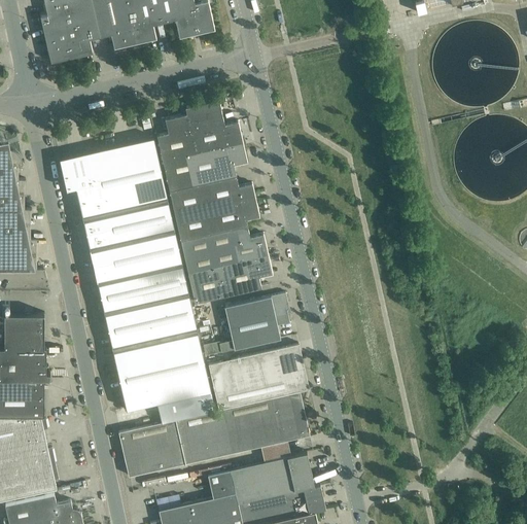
[(71,0),(44,6),(47,15),(40,18),(51,64),(93,55),(90,40),(100,37),(91,0),(71,0)]
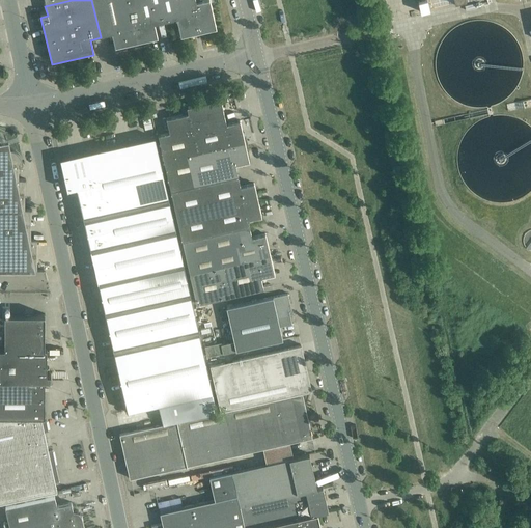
[(136,45),(126,0),(91,0),(101,37),(101,38),(112,35),(115,50),(136,45)]
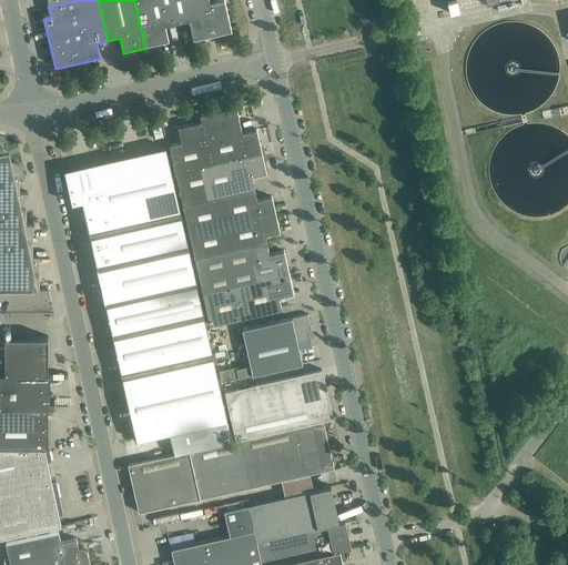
[(134,0),(145,48),(168,42),(164,28),(178,26),(171,0),(134,0)]
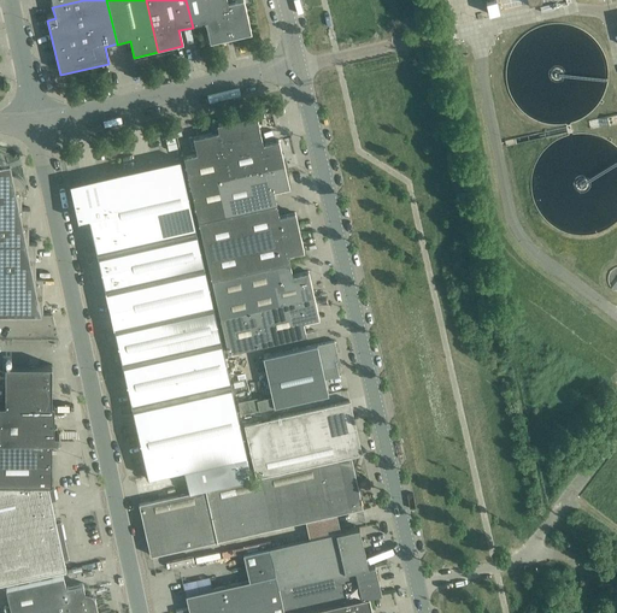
[(225,0),(186,0),(193,28),(205,24),(210,45),(251,36),(244,3),(228,6),(225,0)]
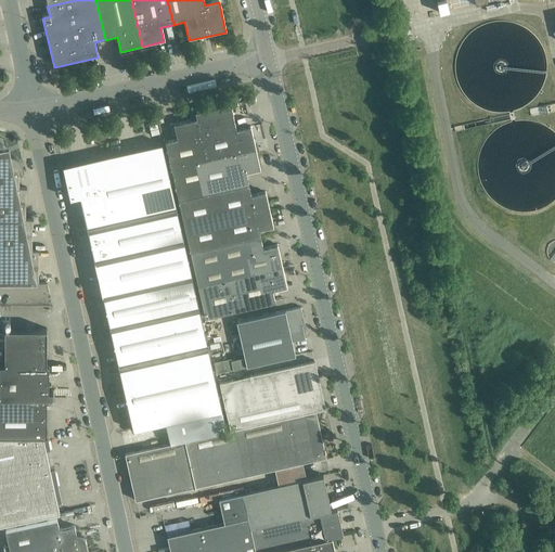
[(447,2),(437,4),(439,15),(449,13),(447,2)]
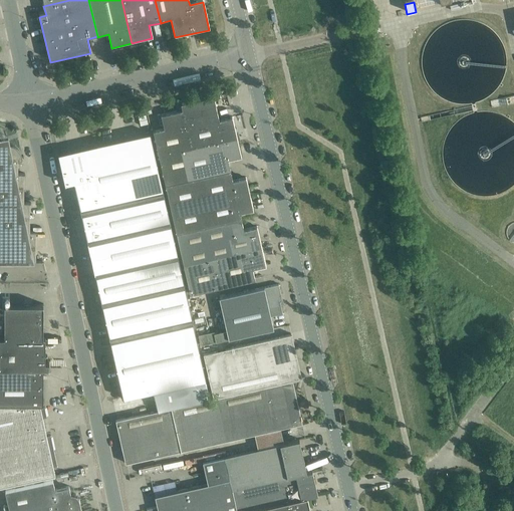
[(513,97),(490,103),(492,110),(513,104),(513,97)]
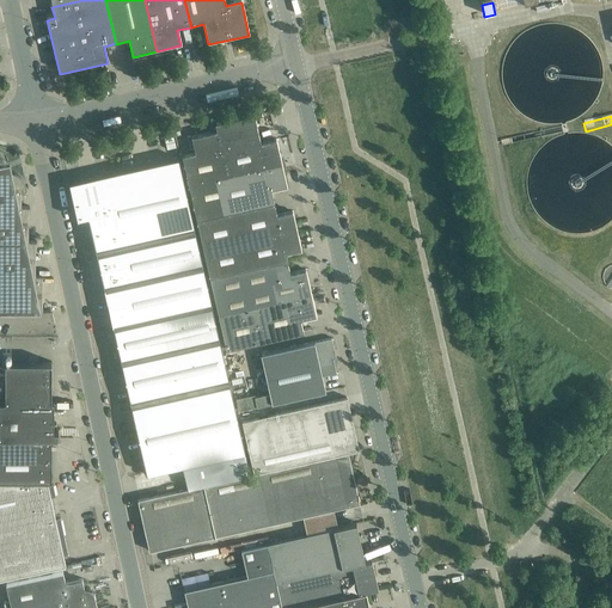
[(182,159),(196,222),(274,206),(271,192),(287,189),(276,142),(261,146),(254,118),(215,127),(216,134),(191,140),(195,155),(182,159)]
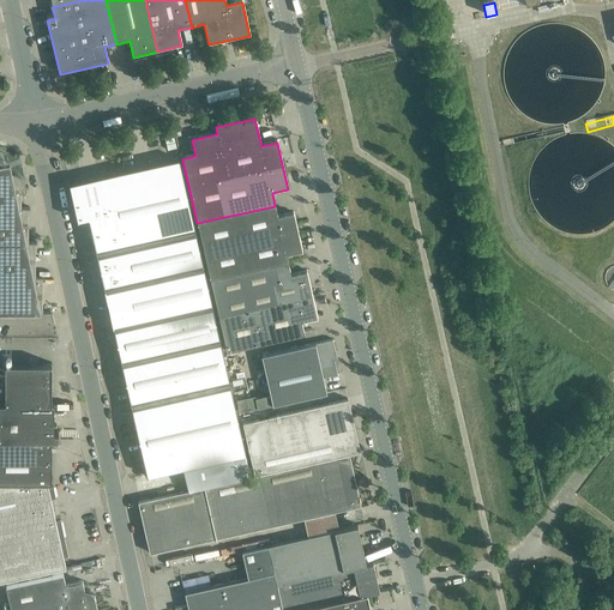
[(88,221),(96,254),(194,231),(179,163),(70,187),(77,223),(88,221)]
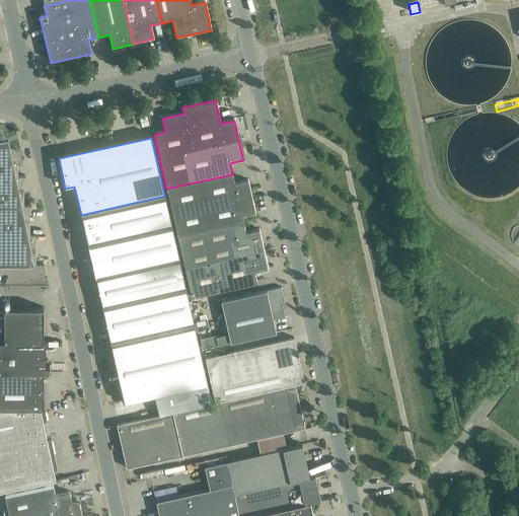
[(0,266),(43,267),(43,266),(35,266),(35,260),(33,260),(33,243),(35,243),(35,237),(38,237),(36,236),(29,236),(29,230),(27,230),(27,214),(29,214),(29,208),(31,208),(31,207),(23,207),(23,201),(21,201),(21,185),(24,185),(24,178),(25,178),(25,177),(18,177),(18,172),(15,172),(15,164),(22,164),(22,160),(21,157),(19,154),(17,152),(15,150),(12,149),(9,148),(6,148),(2,149),(0,142),(0,266)]
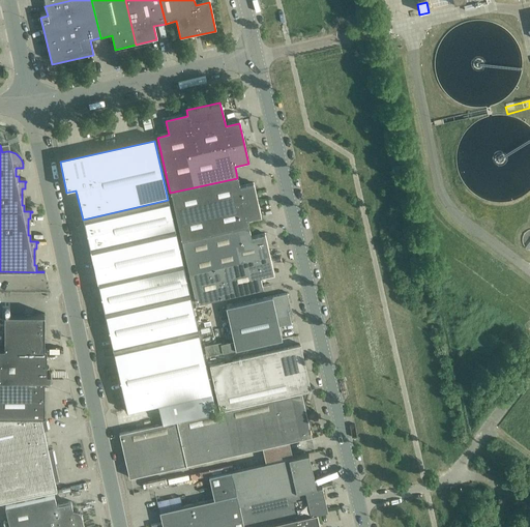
[(237,178),(170,193),(181,243),(248,228),(246,222),(261,218),(253,185),(239,188),(237,178)]
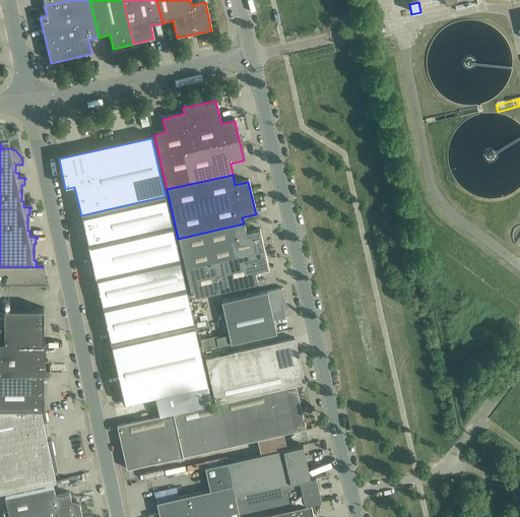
[(165,196),(81,215),(88,247),(172,229),(165,196)]
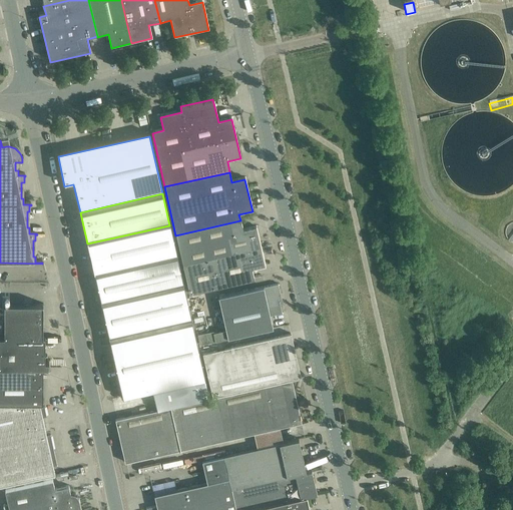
[(240,220),(175,235),(189,296),(253,282),(251,271),(265,268),(255,228),(242,231),(240,220)]
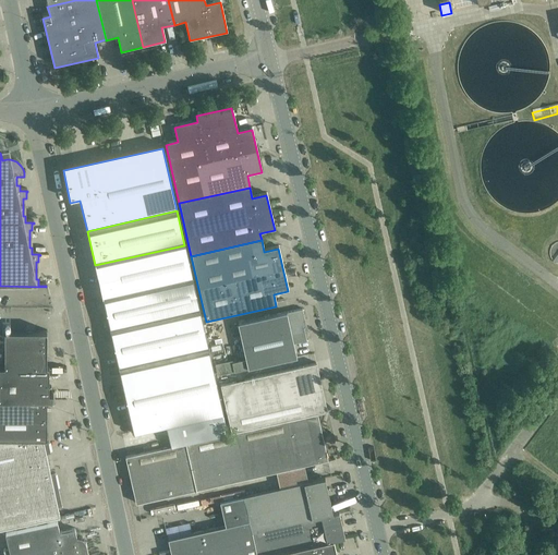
[(95,265),(102,299),(192,278),(184,245),(95,265)]
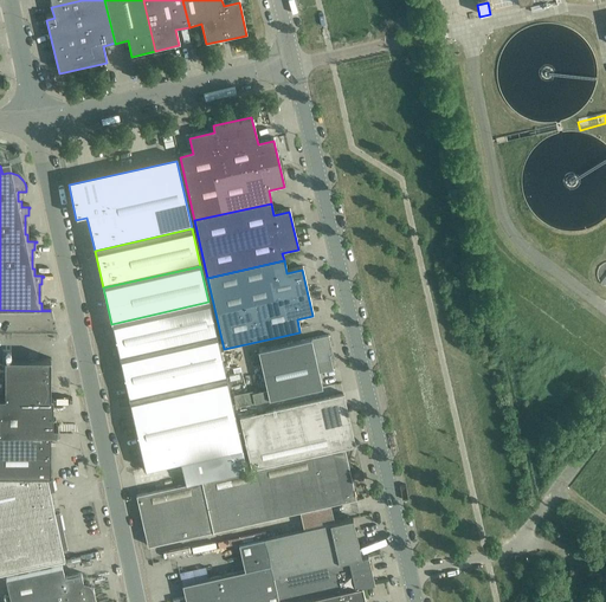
[(208,302),(111,324),(118,355),(120,360),(217,337),(208,302)]
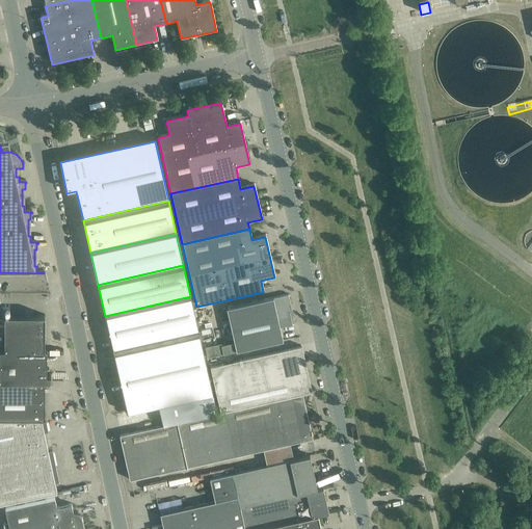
[(190,296),(105,316),(112,346),(113,352),(198,333),(190,296)]
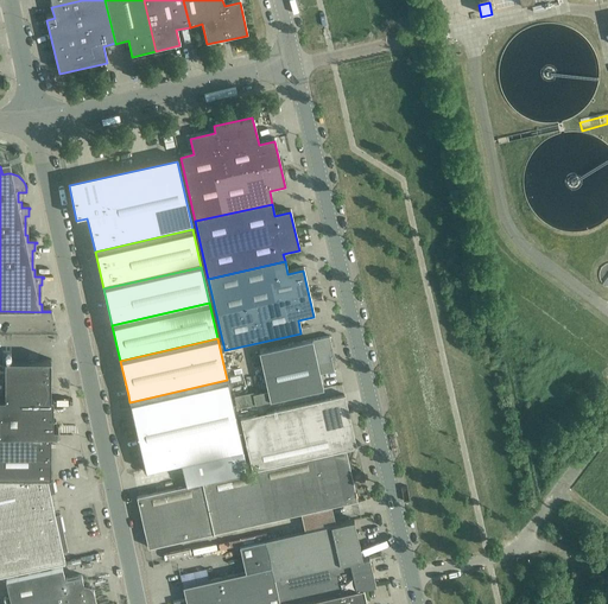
[(329,339),(312,343),(320,376),(334,374),(330,360),(333,360),(333,356),(329,339)]
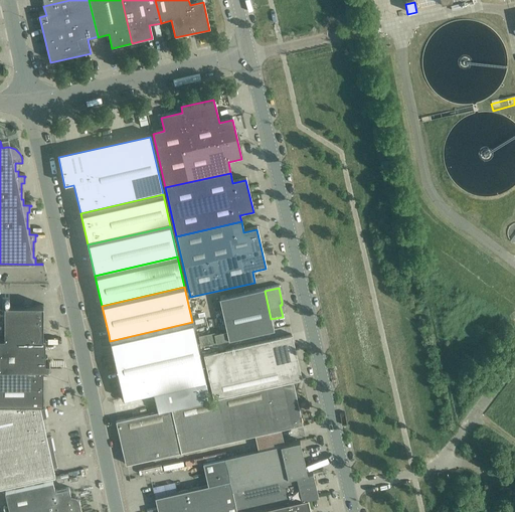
[(212,334),(198,338),(200,348),(228,342),(274,332),(271,319),(265,291),(219,301),(226,333),(213,336),(212,334)]
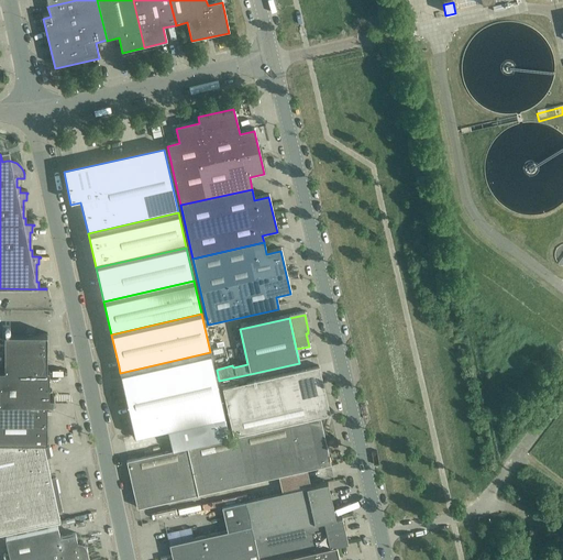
[(0,446),(44,446),(47,446),(47,406),(54,406),(54,398),(50,398),(50,371),(47,371),(47,336),(4,336),(4,372),(0,371),(0,446)]
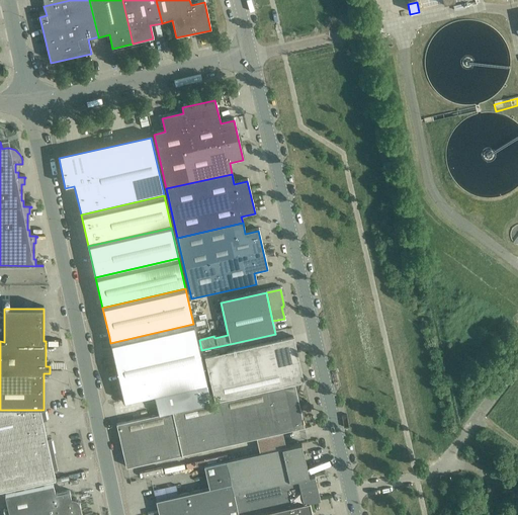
[(110,343),(123,404),(154,397),(207,384),(193,325),(110,343)]
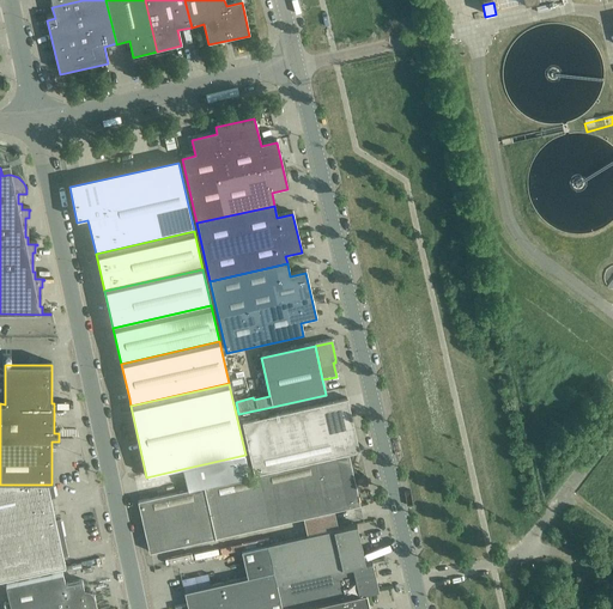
[(347,401),(242,425),(254,477),(349,456),(359,454),(347,401)]
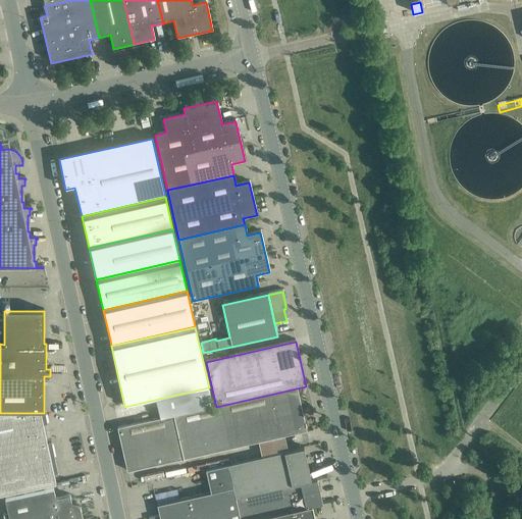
[(209,387),(155,400),(159,419),(213,407),(209,387)]
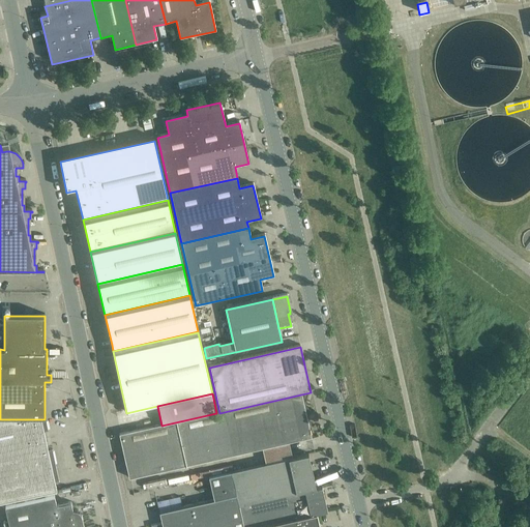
[(162,426),(119,436),(129,479),(190,466),(190,468),(198,466),(197,464),(311,438),(301,394),(219,413),(216,413),(162,426)]
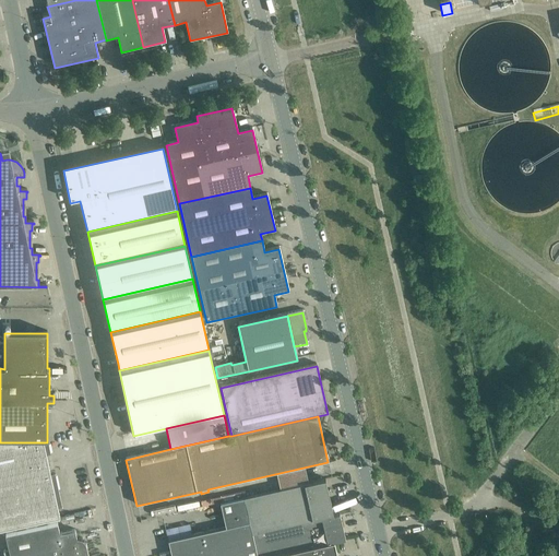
[(0,442),(0,531),(56,520),(60,519),(55,494),(44,442),(0,442)]
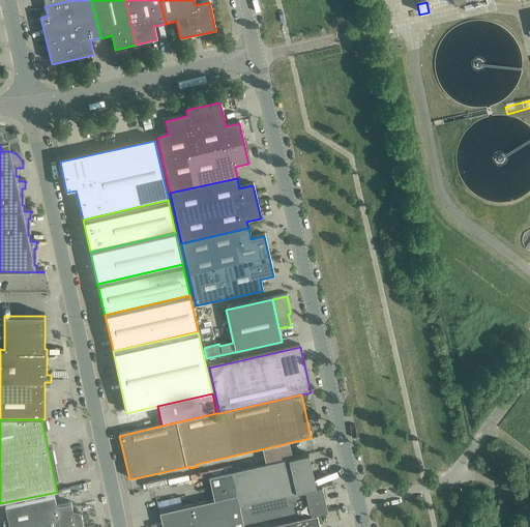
[(308,456),(288,461),(296,495),(304,493),(316,490),(308,456)]
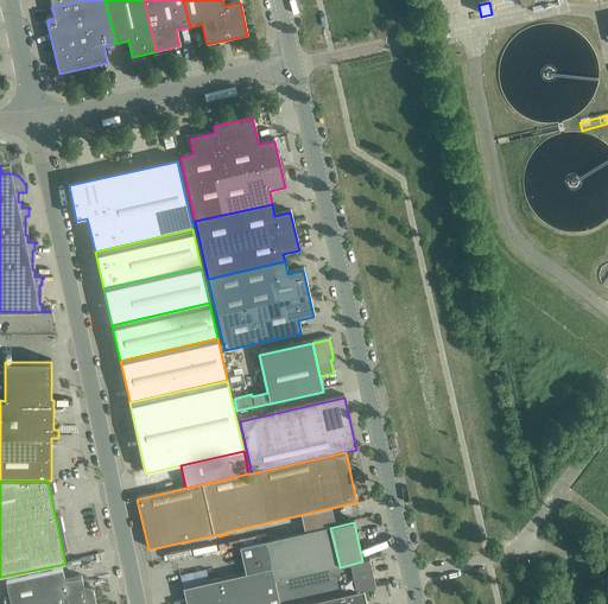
[(274,582),(340,567),(330,528),(266,542),(272,570),(274,582)]
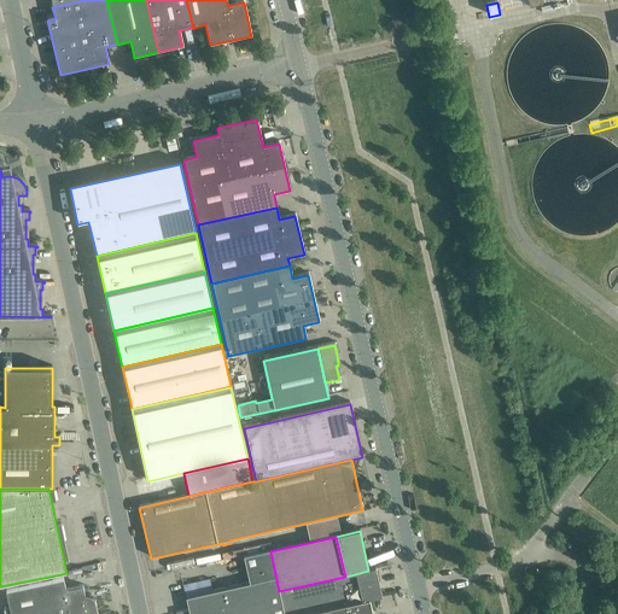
[(277,579),(270,551),(243,557),(246,572),(249,585),(277,579)]
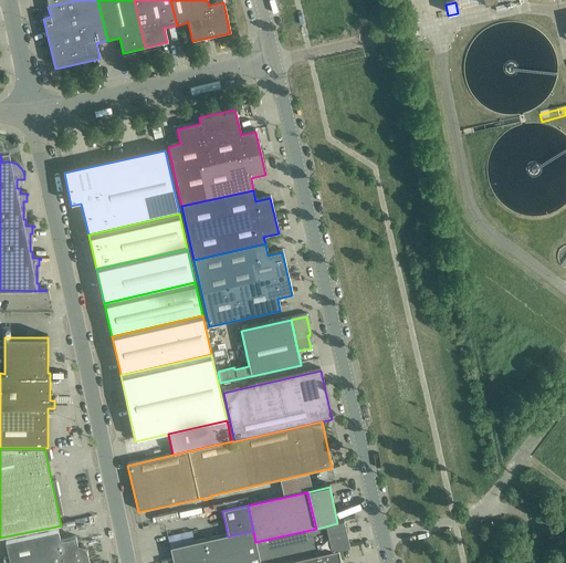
[(337,523),(325,527),(331,552),(337,551),(337,550),(349,548),(344,523),(343,522),(337,523)]
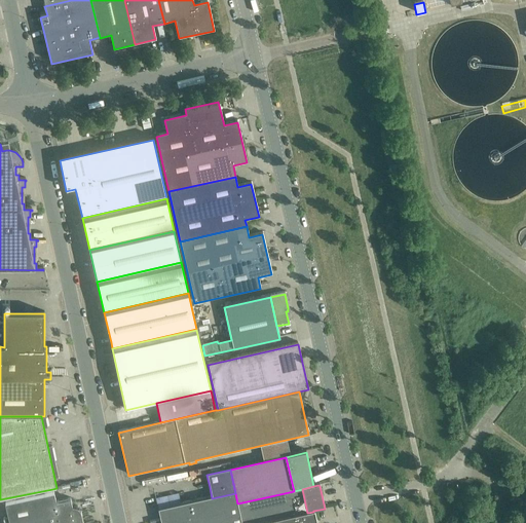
[(294,491),(237,503),(241,522),(263,522),(307,513),(302,489),(294,491)]
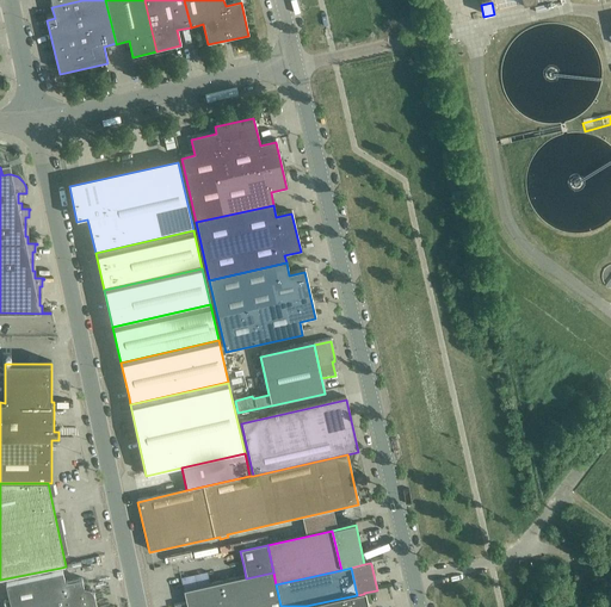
[(62,571),(6,583),(10,606),(96,606),(93,596),(93,594),(92,592),(88,590),(87,589),(86,589),(84,589),(81,581),(65,584),(62,571)]
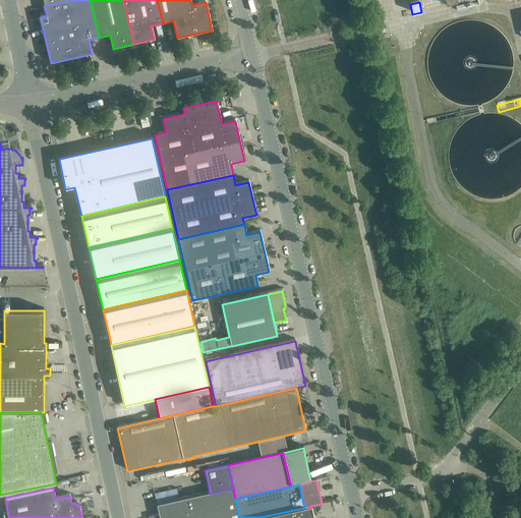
[(180,500),(158,505),(157,506),(159,516),(159,517),(239,517),(235,499),(233,488),(210,494),(180,500)]
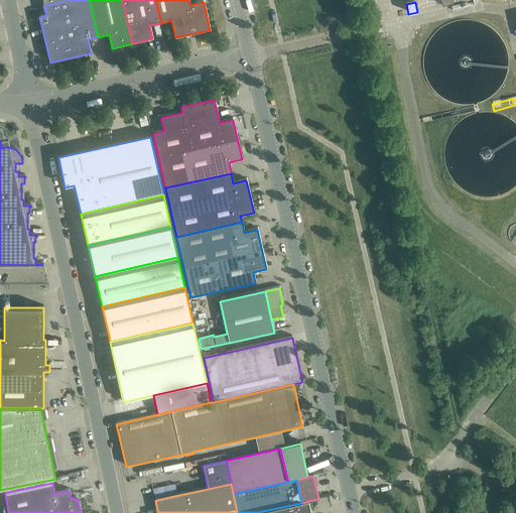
[(154,491),(156,500),(178,495),(176,485),(154,491)]
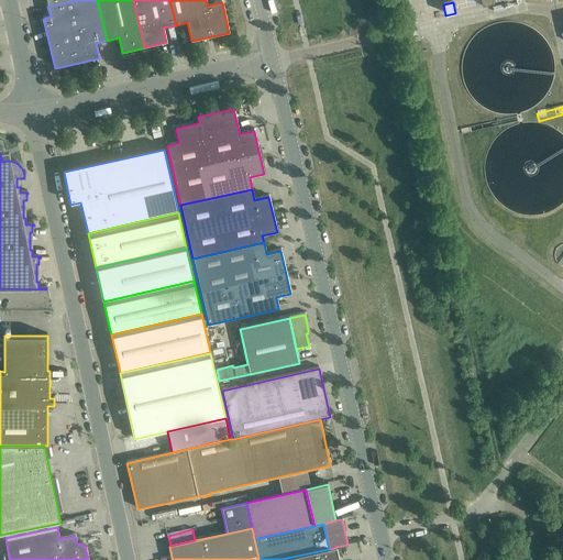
[(329,549),(282,559),(338,559),(335,548),(329,549)]
